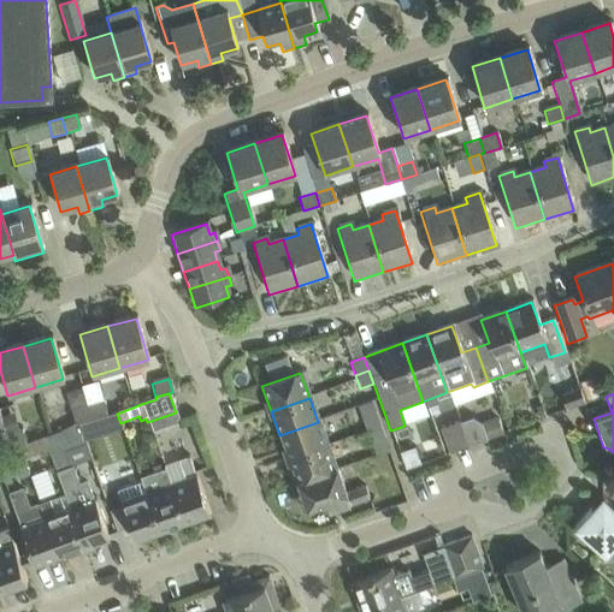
[(102,400),(86,405),(90,420),(106,415),(102,400)]
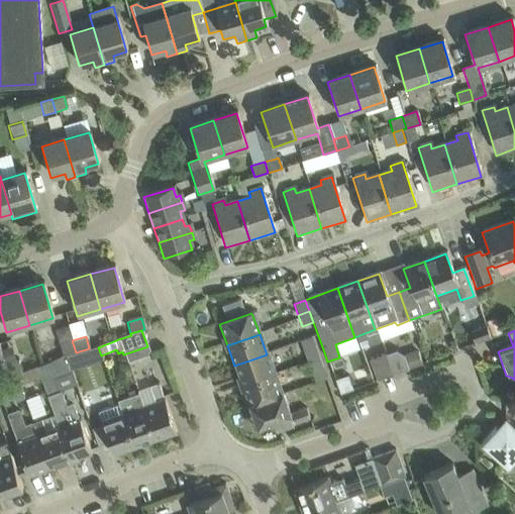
[(76,352),(72,340),(59,343),(63,355),(65,355),(76,352)]
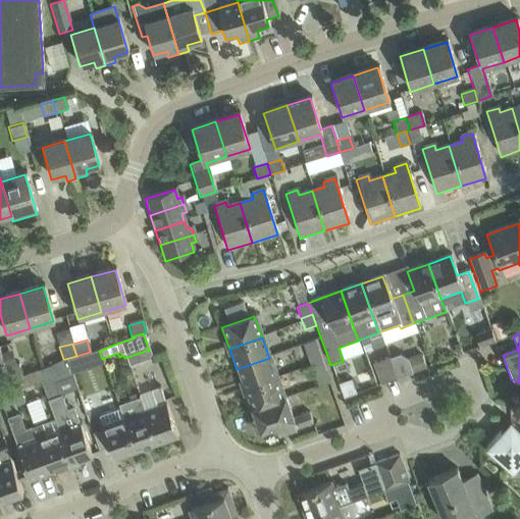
[(149,350),(124,358),(128,368),(133,366),(152,359),(149,350)]
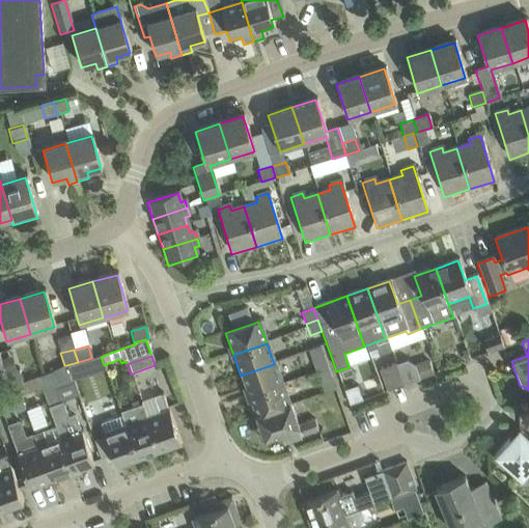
[(311,361),(315,372),(327,368),(323,357),(311,361)]
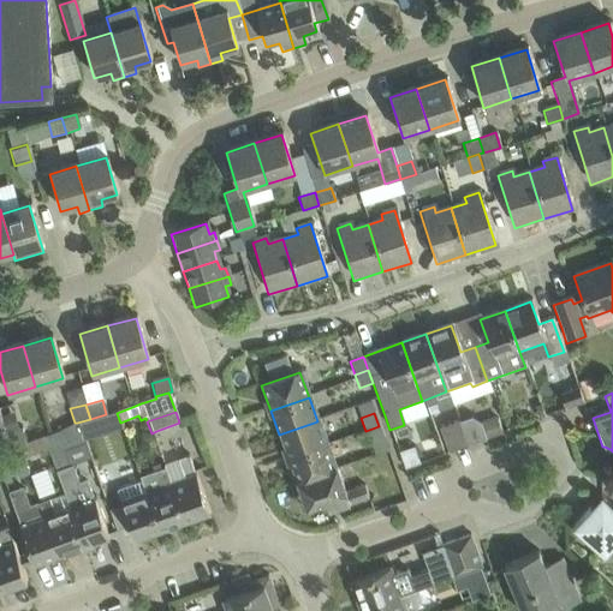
[(458,423),(466,448),(500,435),(494,419),(480,424),(471,418),(458,423)]
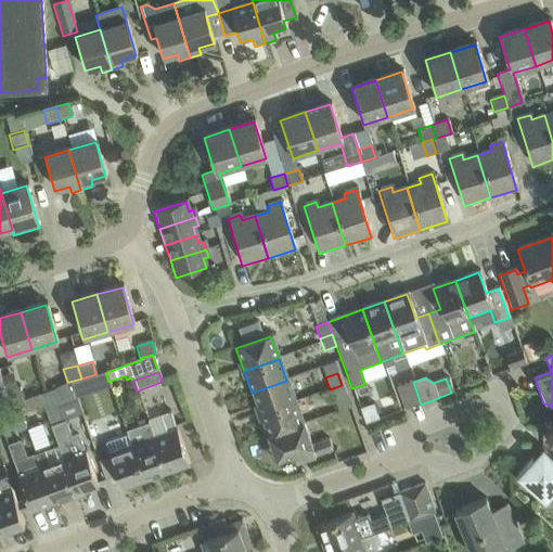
[(90,379),(71,385),(74,395),(75,398),(94,392),(90,379)]
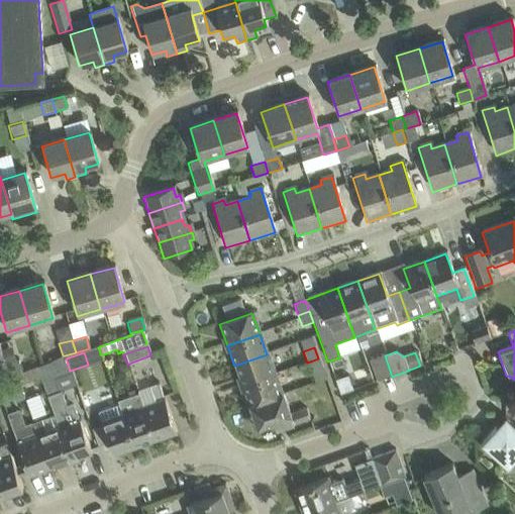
[(234,366),(241,387),(274,375),(267,354),(234,366)]
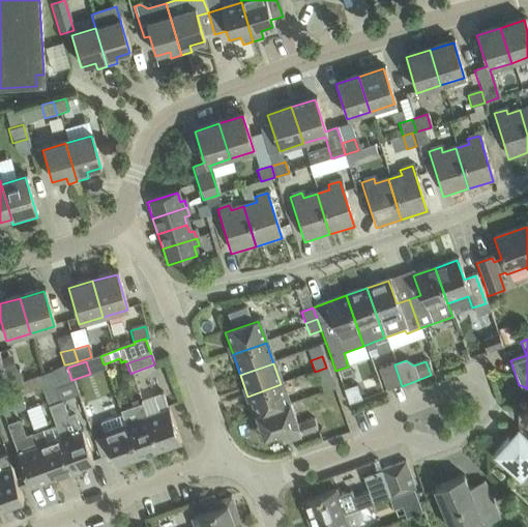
[(385,391),(402,386),(394,364),(378,371),(385,391)]
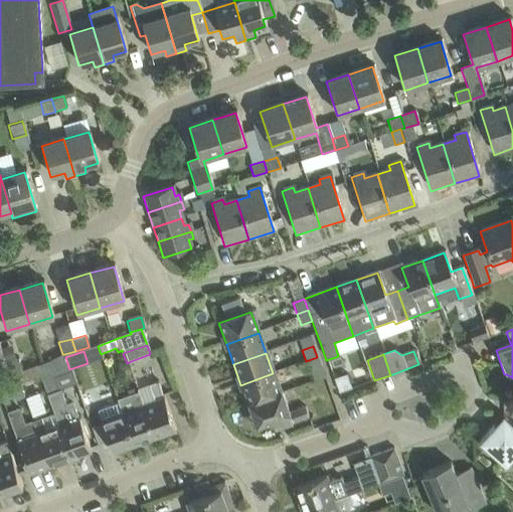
[(317,357),(306,361),(310,372),(321,369),(317,357)]
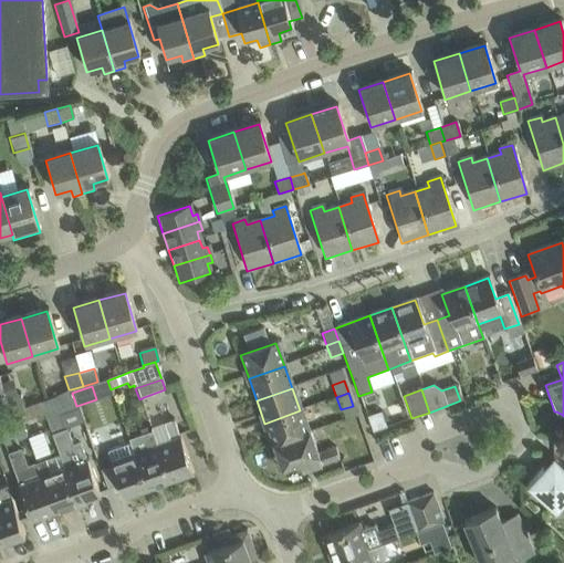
[(19,397),(4,402),(8,414),(22,410),(19,397)]
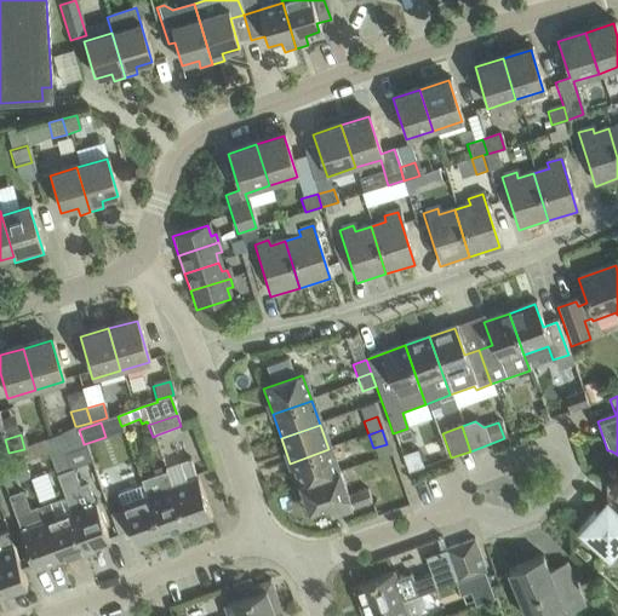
[(56,437),(44,441),(49,454),(66,499),(84,553),(108,545),(95,506),(78,488),(72,471),(69,472),(56,437)]
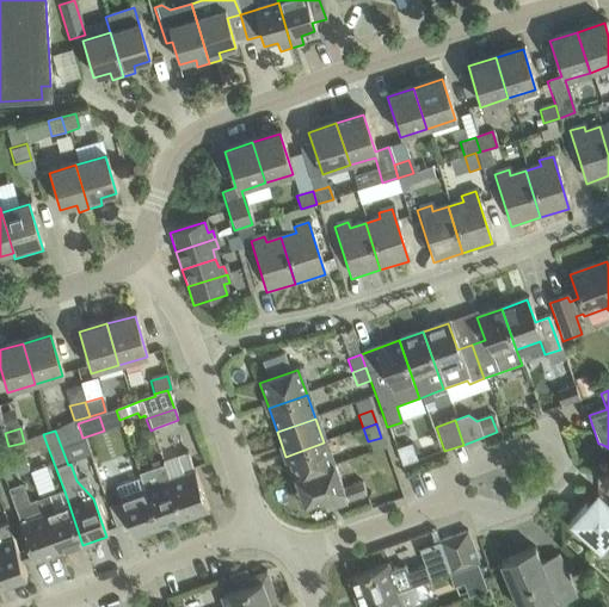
[(432,433),(393,448),(401,468),(441,451),(432,433)]
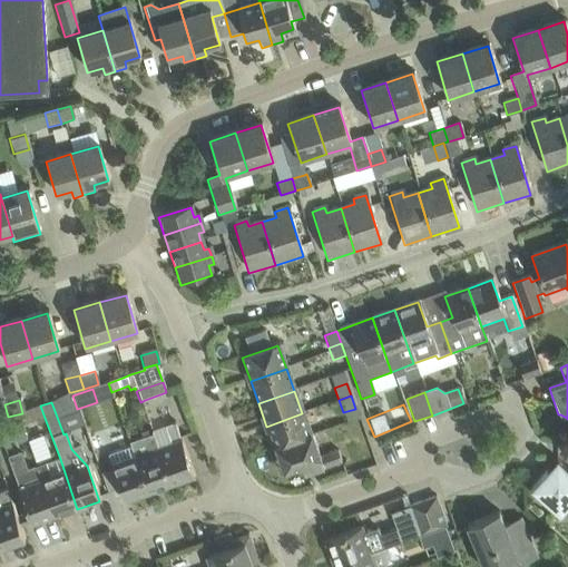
[(32,422),(45,418),(40,406),(27,410),(32,422)]
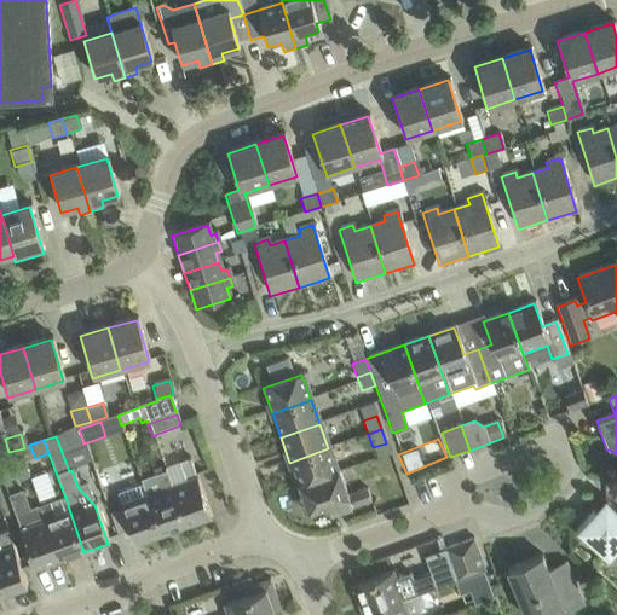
[(289,463),(299,487),(338,474),(328,448),(289,463)]
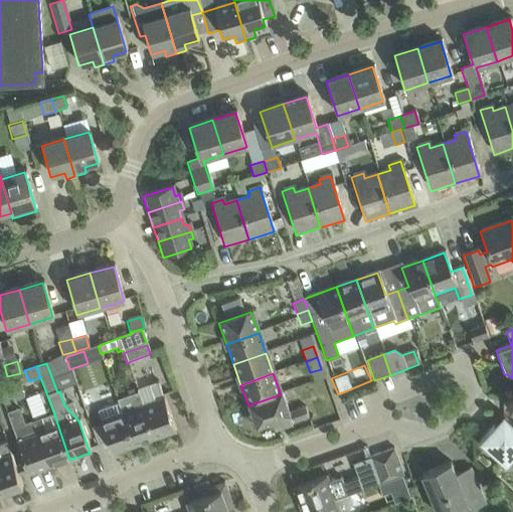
[(157,383),(148,386),(153,401),(140,406),(153,441),(154,441),(153,438),(160,435),(161,438),(175,433),(157,383)]
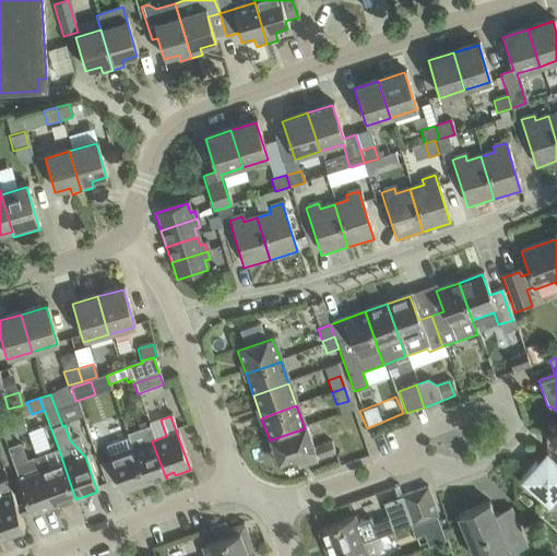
[(0,432),(1,435),(13,430),(9,420),(0,422),(0,432)]
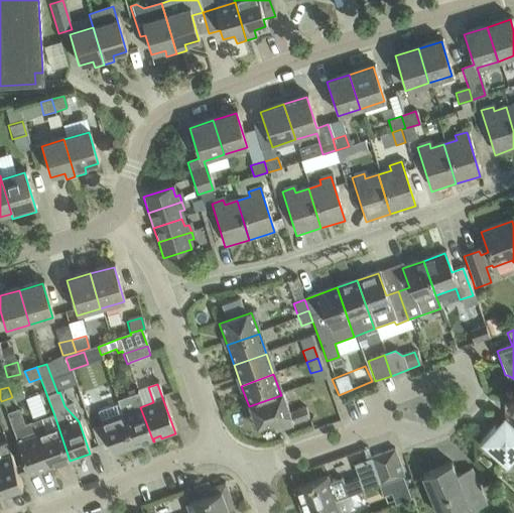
[(120,414),(131,446),(132,445),(133,449),(134,449),(133,445),(139,443),(140,446),(153,441),(140,407),(136,394),(116,401),(117,406),(120,414)]
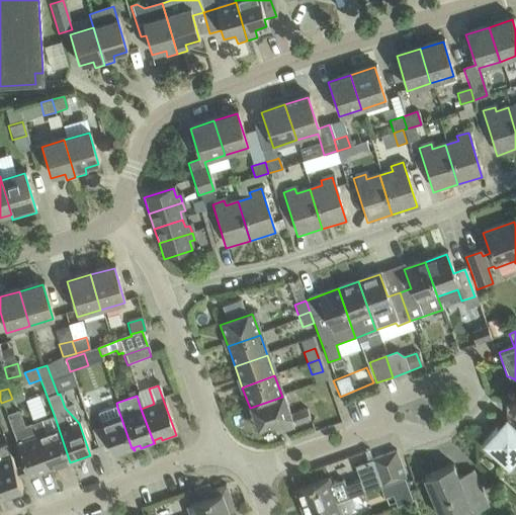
[(282,397),(250,408),(257,429),(288,418),(288,417),(289,417),(282,397)]
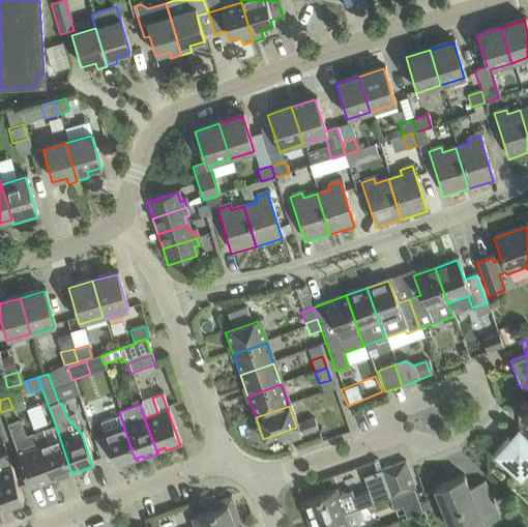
[(120,417),(99,425),(116,469),(130,463),(129,461),(135,459),(123,426),(120,417)]
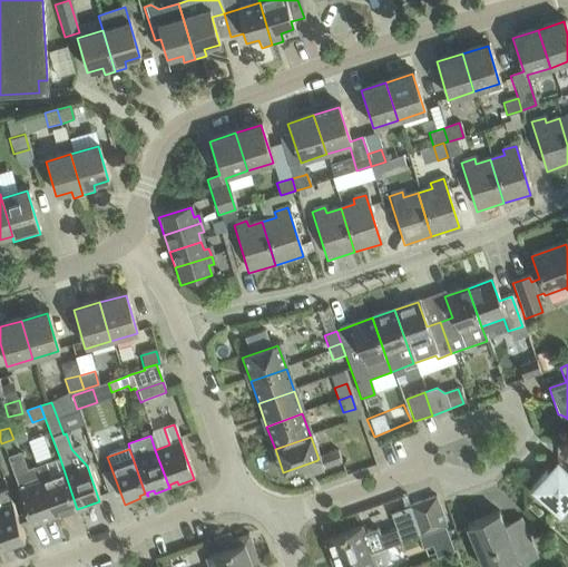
[(336,453),(327,456),(331,467),(340,463),(336,453)]
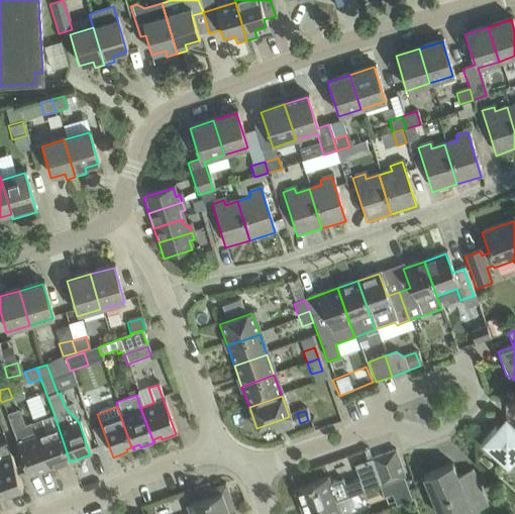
[(289,416),(288,416),(288,417),(291,426),(300,423),(297,413),(289,416)]
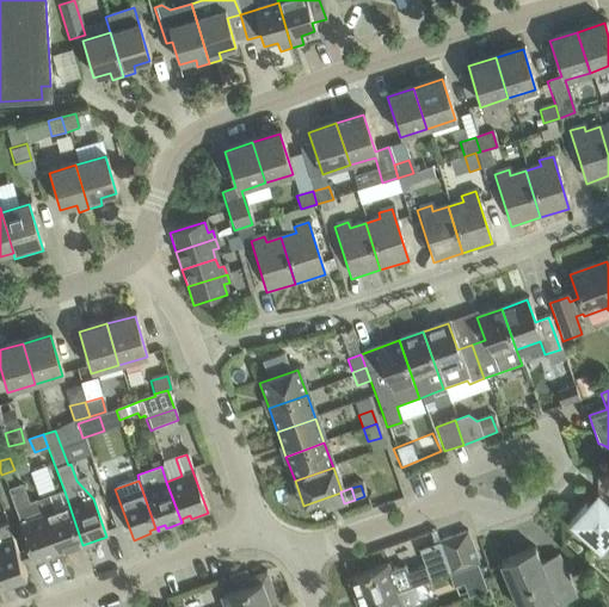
[(38,501),(44,516),(57,555),(82,545),(65,491),(38,501)]
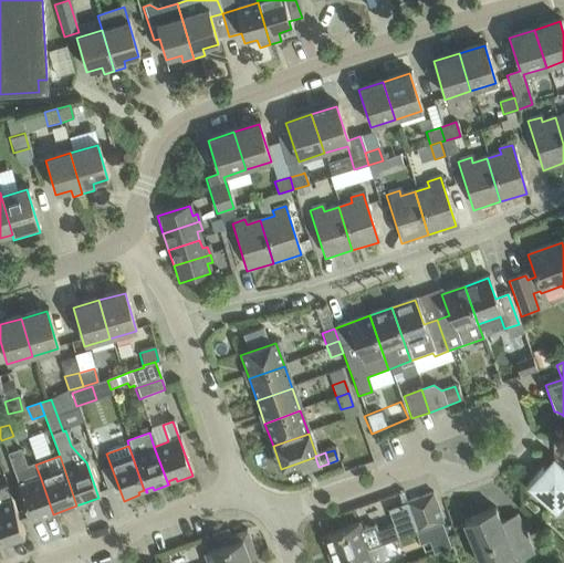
[(525,487),(555,513),(563,503),(563,468),(552,457),(553,468),(541,469),(525,487)]
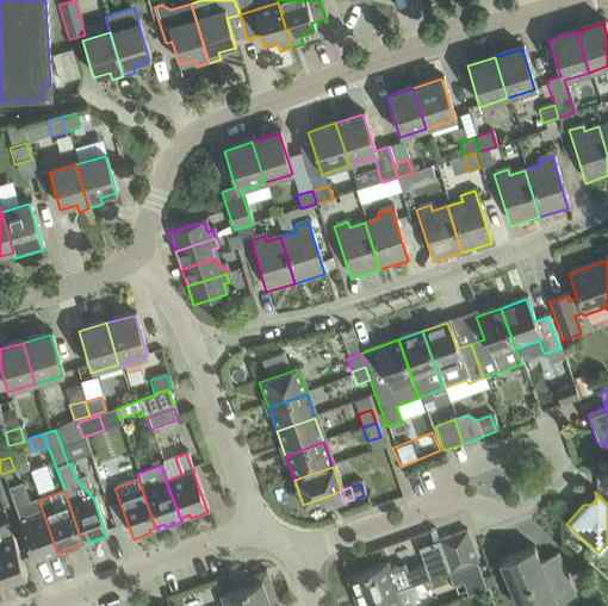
[(44,516),(19,524),(32,562),(57,554),(44,516)]
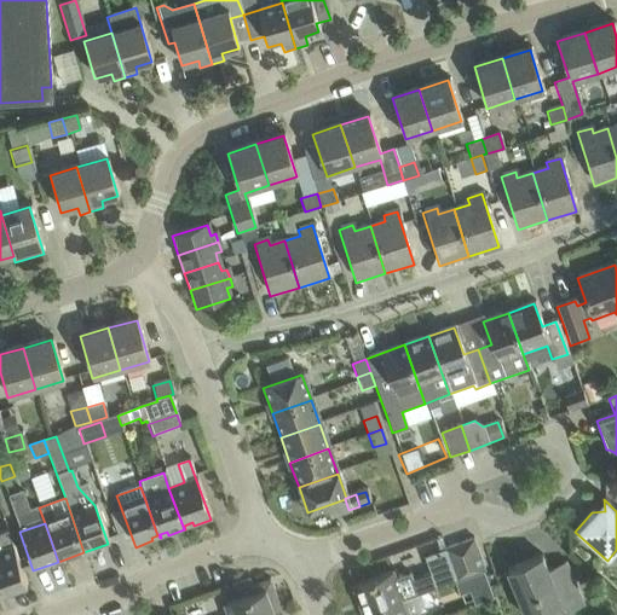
[(0,595),(26,586),(6,532),(0,533),(0,595)]
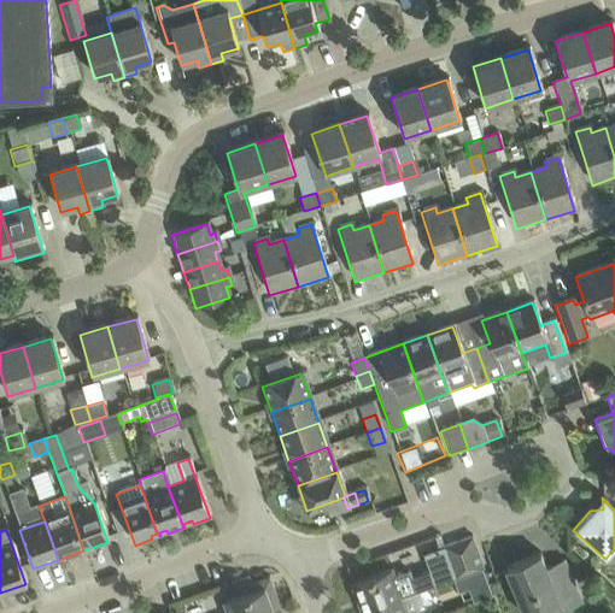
[(470,540),(456,544),(467,576),(481,571),(470,540)]
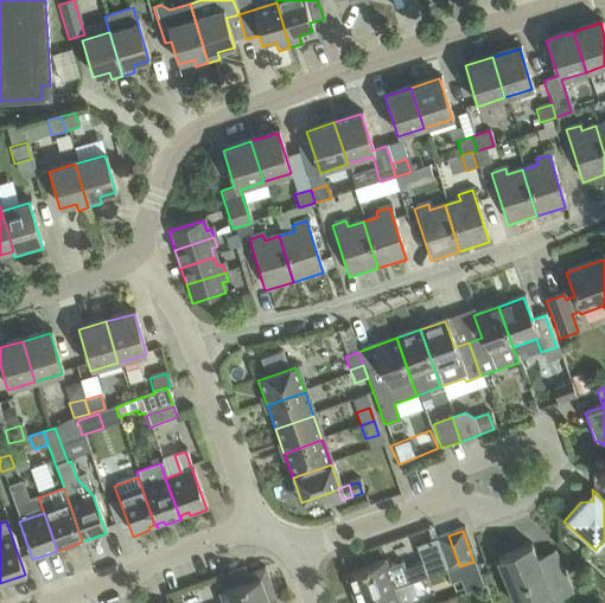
[(449,536),(434,540),(446,571),(459,566),(449,536)]
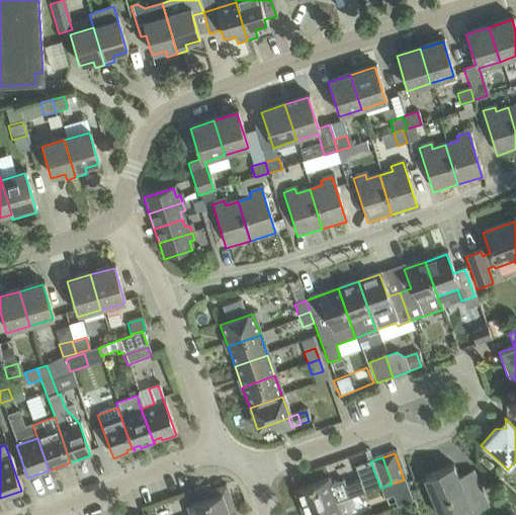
[(423,479),(438,514),(457,514),(466,511),(467,514),(474,514),(487,509),(471,473),(456,479),(452,466),(423,479)]
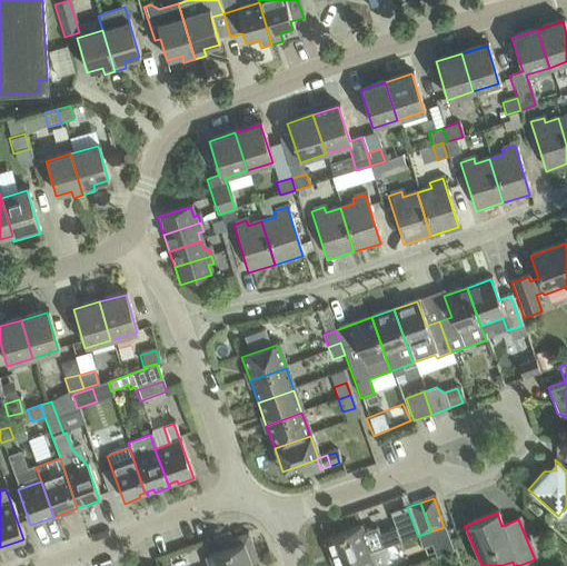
[(338,565),(386,548),(399,543),(395,530),(379,535),(376,529),(361,534),(359,528),(322,542),(330,565),(338,565)]
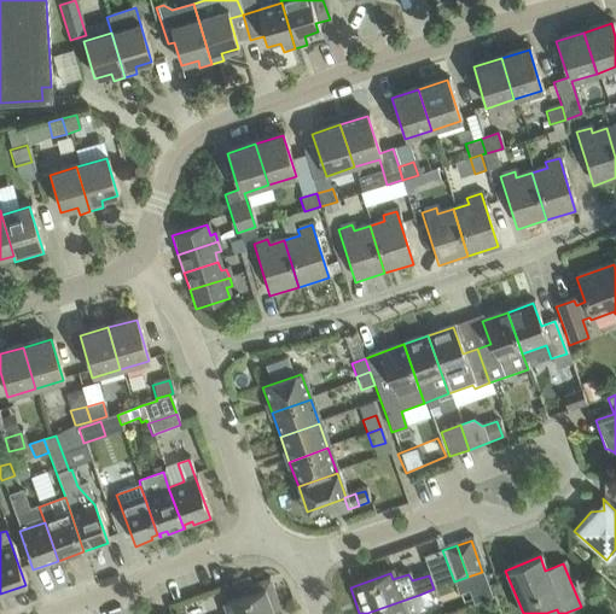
[(272,613),(278,610),(271,588),(263,590),(261,585),(262,584),(262,583),(250,588),(253,594),(222,604),(225,613),(272,613)]
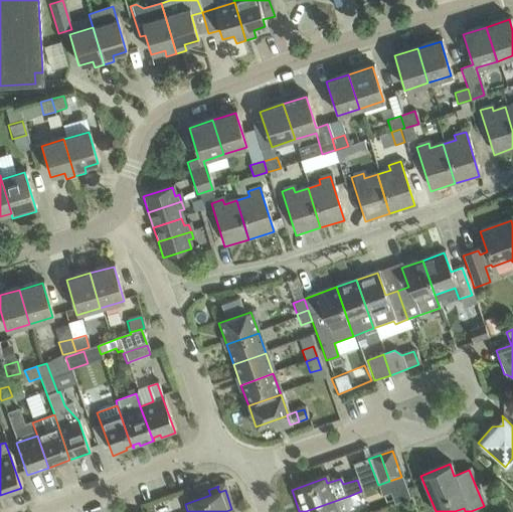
[(348,511),(351,503),(349,496),(306,511),(348,511)]
